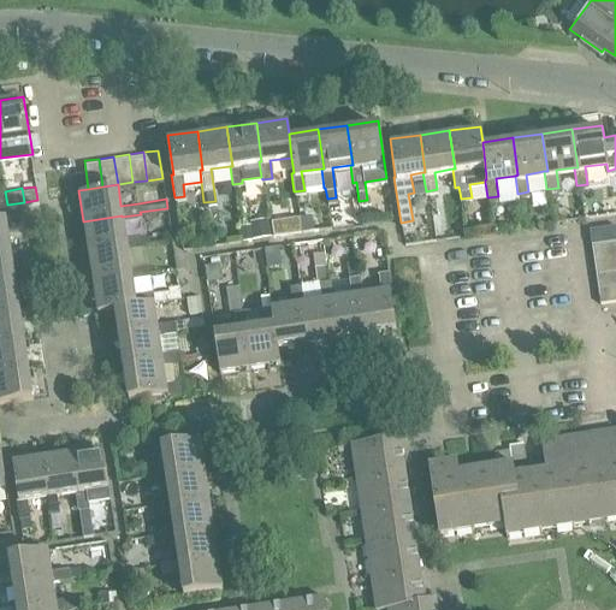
[(300,214),(302,229),(314,226),(312,212),(300,214)]
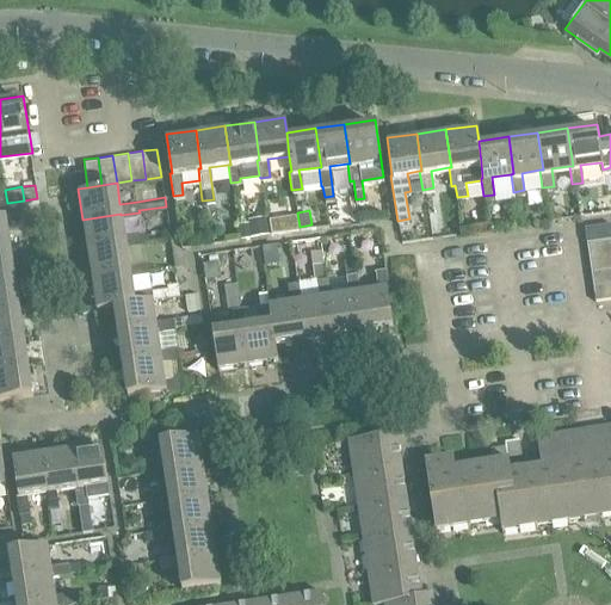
[(248,218),(238,220),(241,235),(252,234),(254,234),(271,232),(270,220),(270,216),(269,211),(247,215),(248,218)]
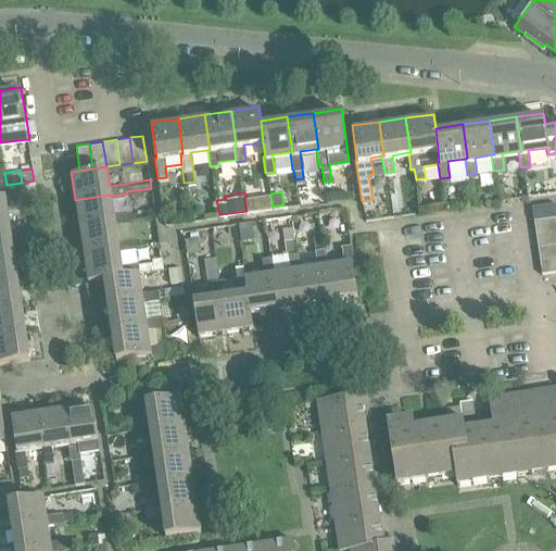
[(270,193),(261,195),(263,208),(273,207),(270,193)]
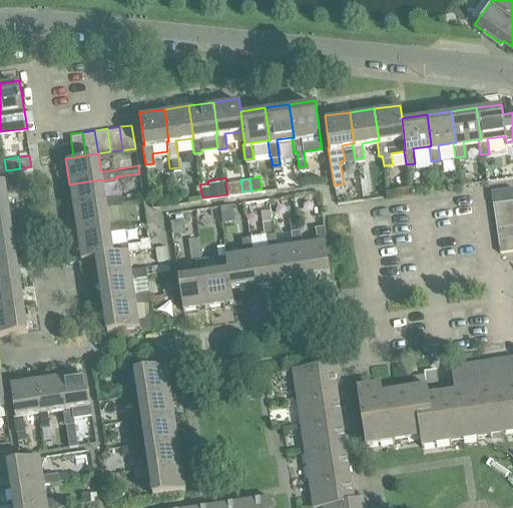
[(101,179),(69,184),(73,208),(105,203),(105,205),(120,202),(119,194),(104,197),(101,180),(101,179)]
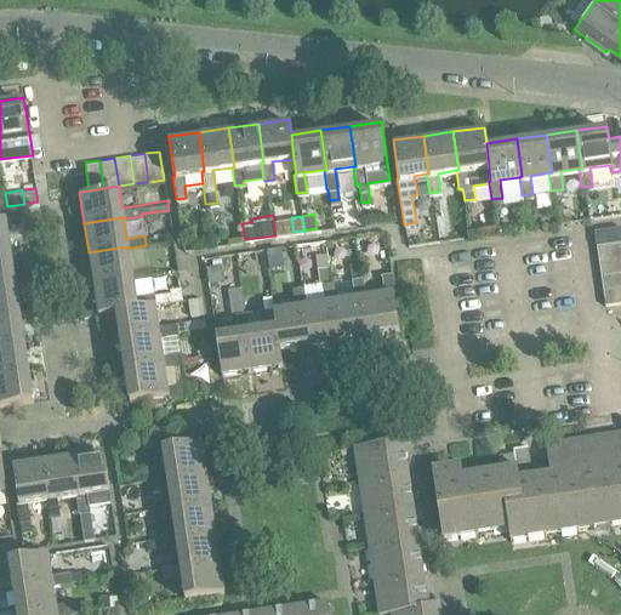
[(593,227),(593,228),(596,241),(620,237),(620,223),(593,227)]
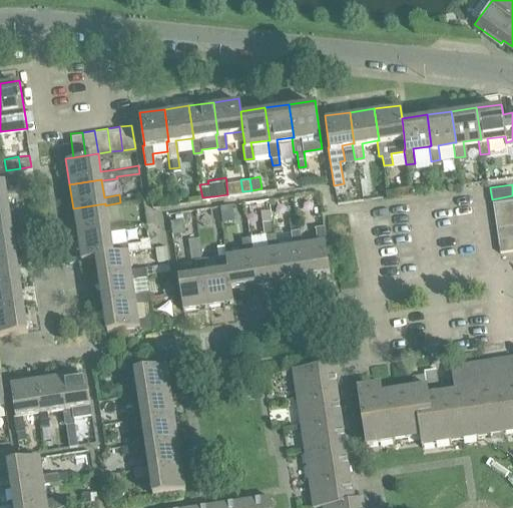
[(512,195),(492,199),(494,212),(512,209),(512,195)]
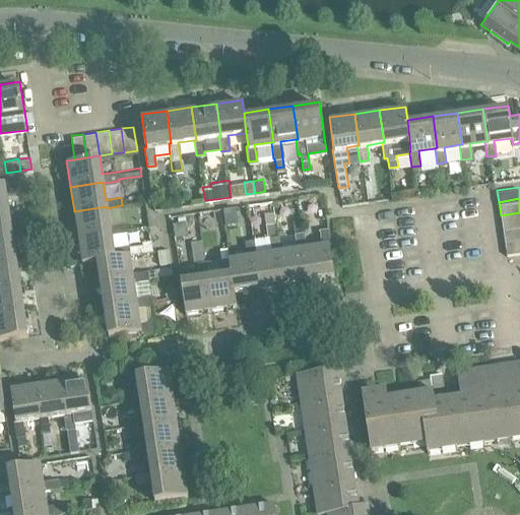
[(74,211),(77,237),(110,232),(111,233),(126,231),(125,222),(109,224),(107,208),(107,206),(74,211)]
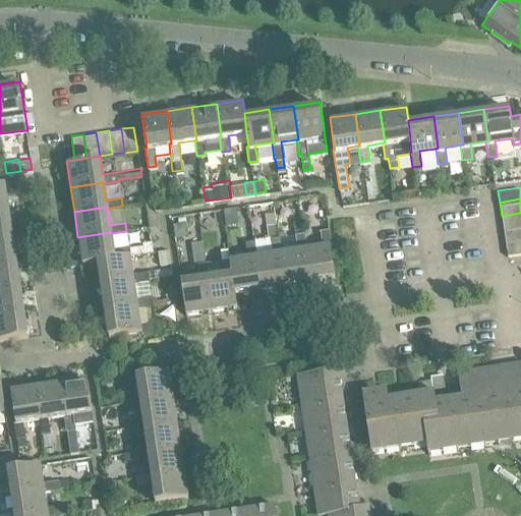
[(0,235),(11,234),(7,210),(0,211),(0,235)]
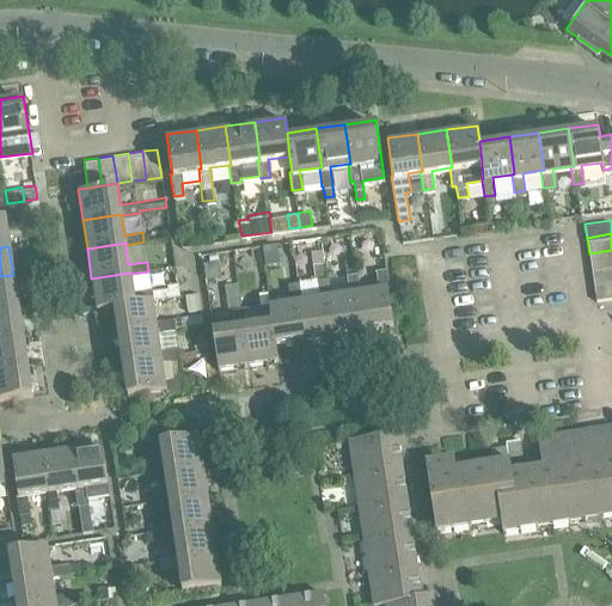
[(611,264),(611,250),(589,253),(591,268),(611,264)]
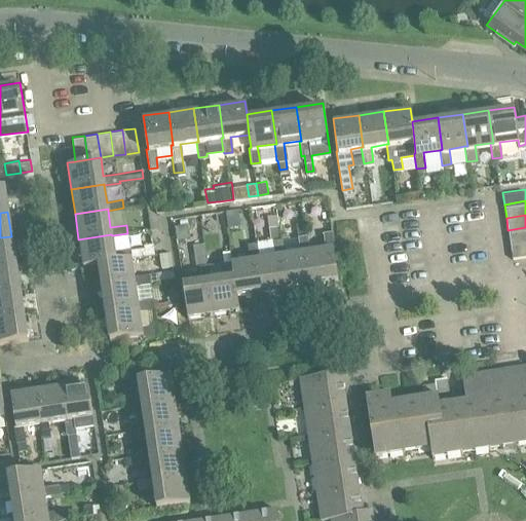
[(283,253),(280,253),(286,285),(310,281),(305,250),(308,249),(304,220),(296,221),(298,234),(295,234),(297,251),(283,253)]
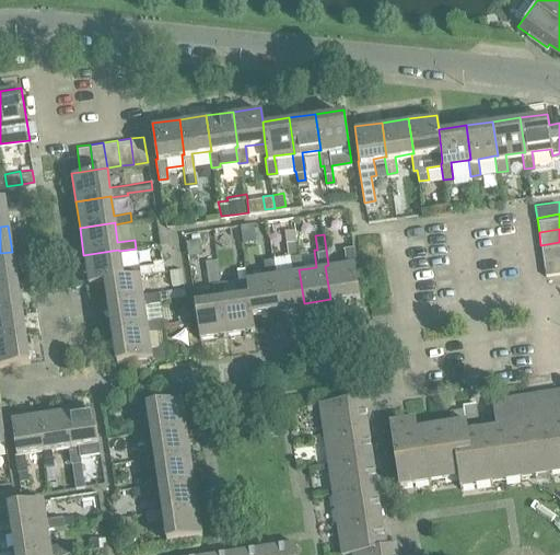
[(201,236),(186,238),(188,252),(202,250),(201,236)]
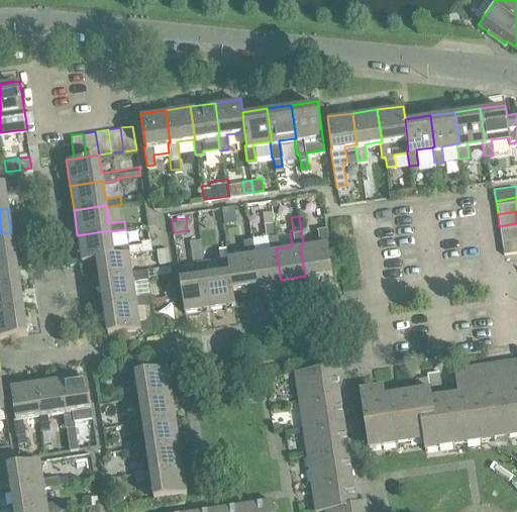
[(268,234),(251,236),(253,251),(251,252),(256,283),(281,280),(276,248),(278,248),(276,231),(274,219),(266,220),(267,233),(268,234)]
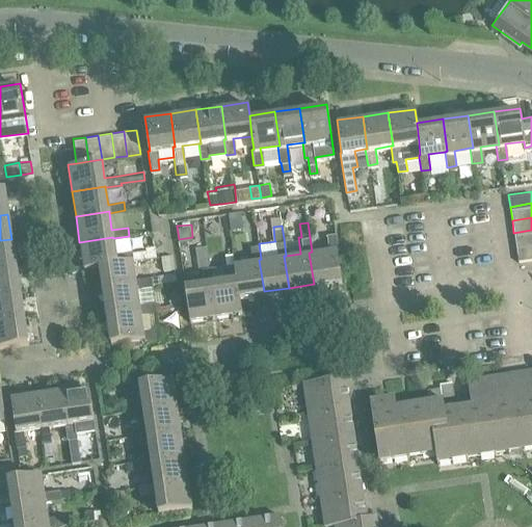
[(531,242),(531,230),(513,233),(515,245),(531,242)]
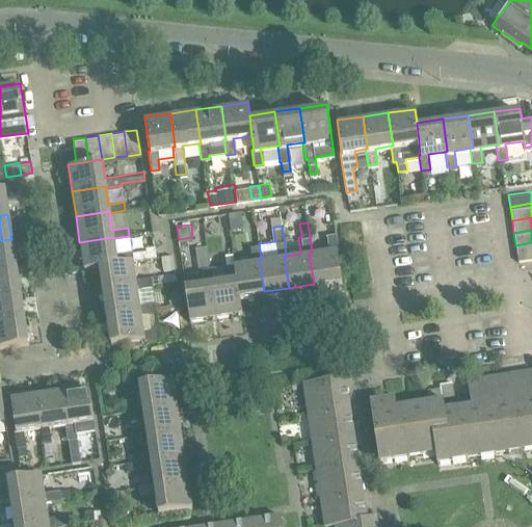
[(326,233),(328,249),(312,252),(309,253),(314,284),(340,281),(336,247),(338,247),(336,232),(326,233)]
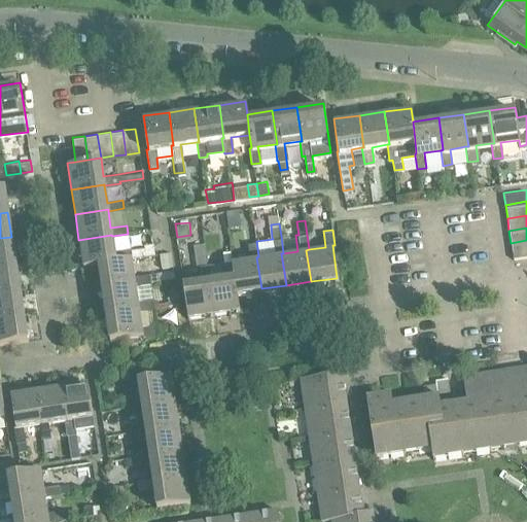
[(78,240),(82,266),(97,264),(130,258),(131,257),(130,248),(114,250),(112,236),(111,235),(78,240)]
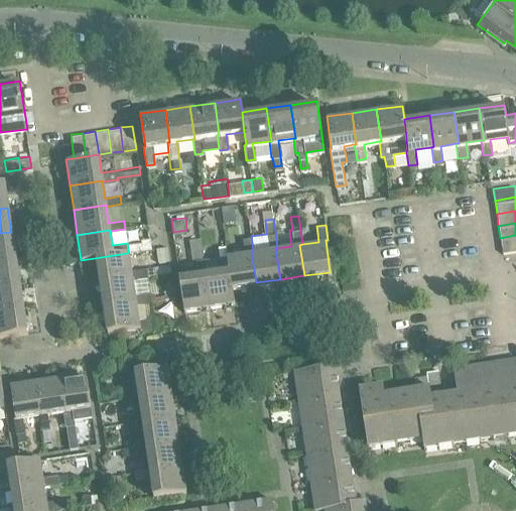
[(0,258),(15,256),(11,232),(0,233),(0,258)]
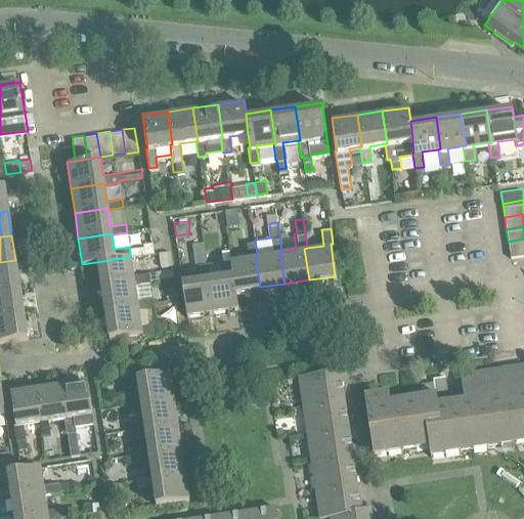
[(510,254),(523,252),(523,239),(508,242),(510,254)]
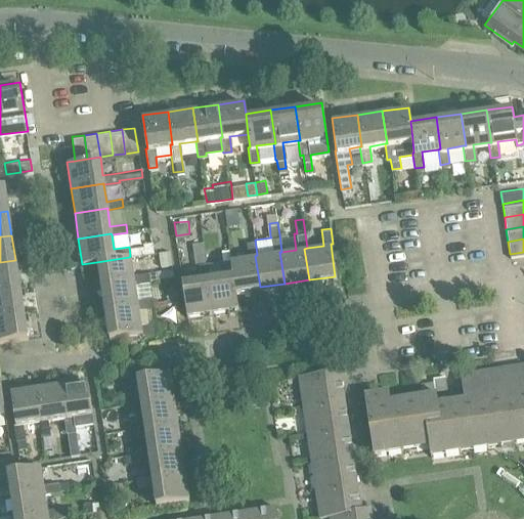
[(245,241),(248,257),(230,259),(234,291),(260,287),(255,256),(257,255),(255,240),(245,241)]
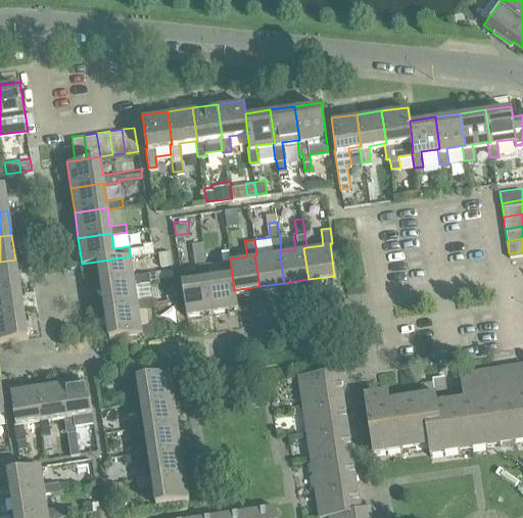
[(129,256),(96,262),(99,286),(133,282),(149,280),(174,276),(173,268),(147,272),(132,274),(129,256)]
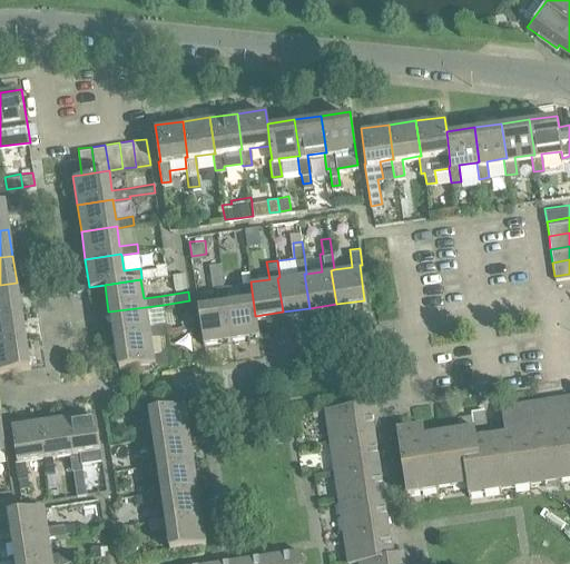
[(238,283),(224,285),(226,303),(225,303),(231,337),(258,333),(255,316),(251,282),(251,280),(238,283)]
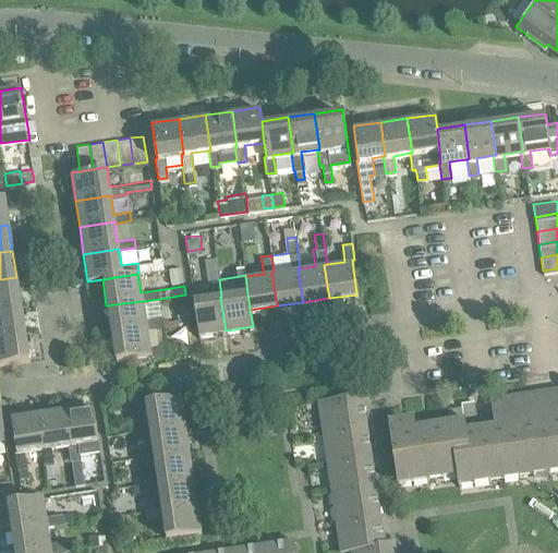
[(0,307),(20,304),(16,277),(0,279),(0,307)]
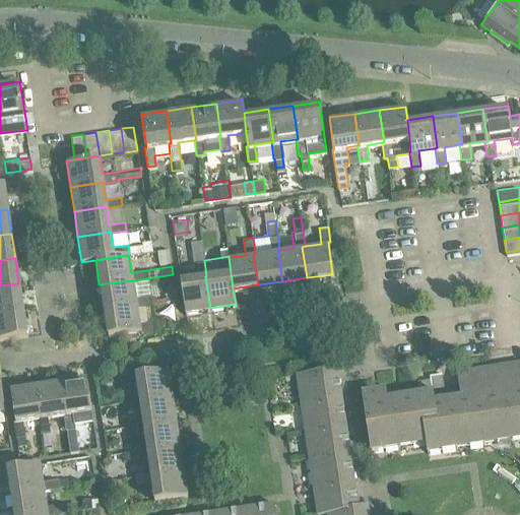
[(179,279),(184,312),(210,308),(205,276),(206,276),(204,260),(195,261),(197,277),(179,279)]
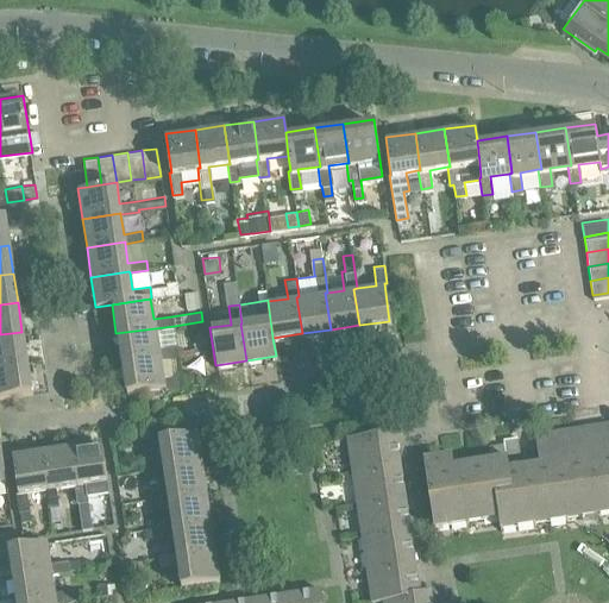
[(176,344),(157,347),(155,328),(115,333),(120,362),(159,356),(158,358),(179,356),(176,344)]
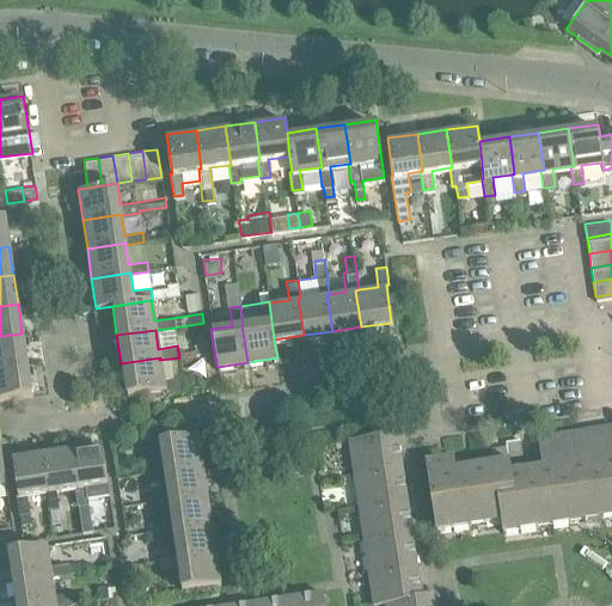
[(0,367),(26,363),(22,334),(0,336),(0,367)]
